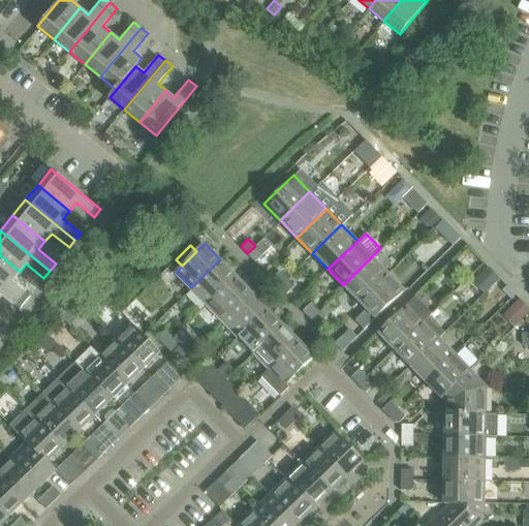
[(262,253),(255,246),(247,253),(254,260),(262,253)]
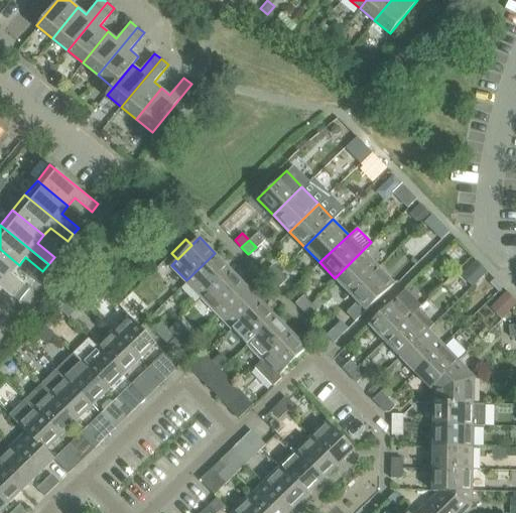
[(13,273),(19,265),(0,249),(0,274),(24,294),(30,287),(13,273)]
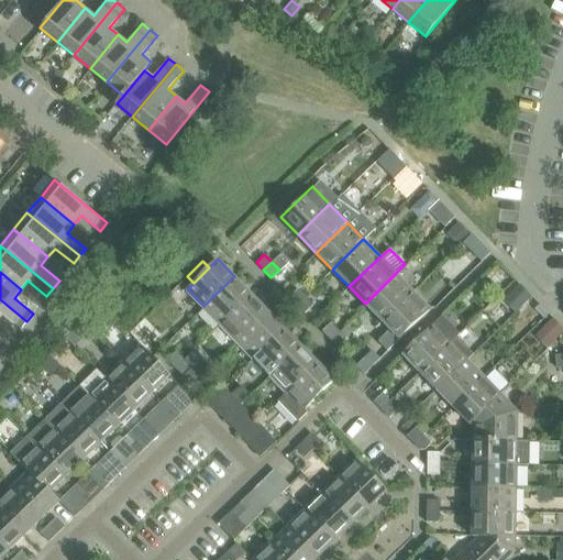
[(382,321),(412,291),(396,273),(365,304),(382,321)]
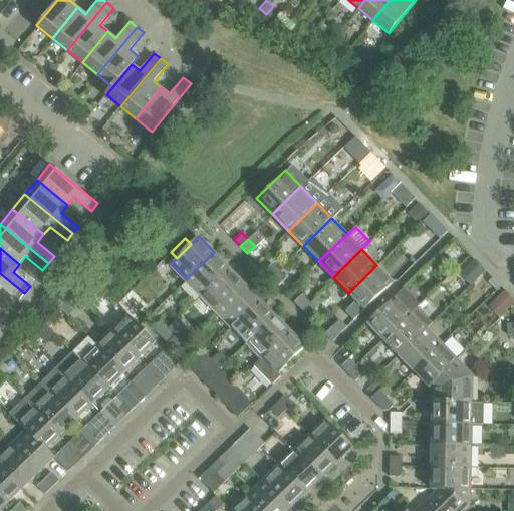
[(201,294),(229,267),(214,252),(186,279),(201,294)]
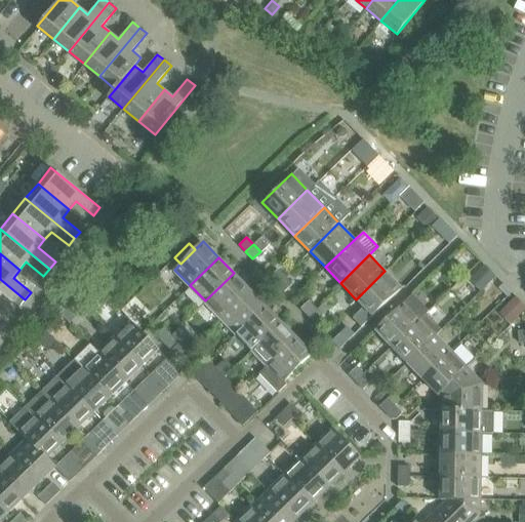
[(285,276),(278,269),(270,277),(276,284),(285,276)]
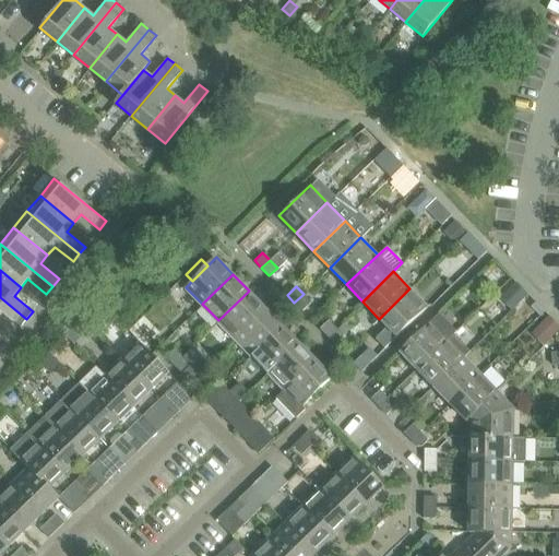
[(387,326),(373,338),(383,347),(395,335),(427,306),(409,288),(379,319),(387,326)]
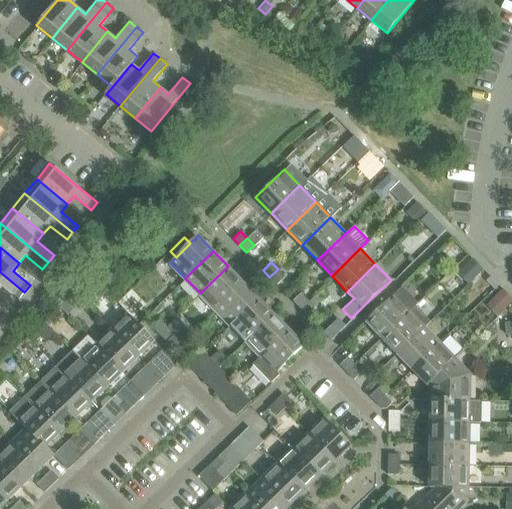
[(215,309),(243,282),(228,266),(200,293),(215,309)]
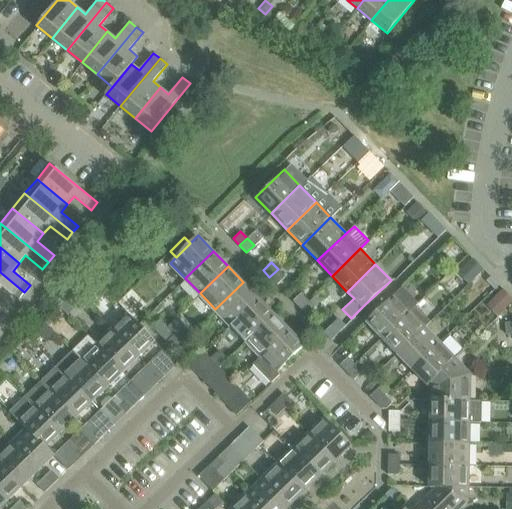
[(276,284),(285,277),(278,269),(269,277),(276,284)]
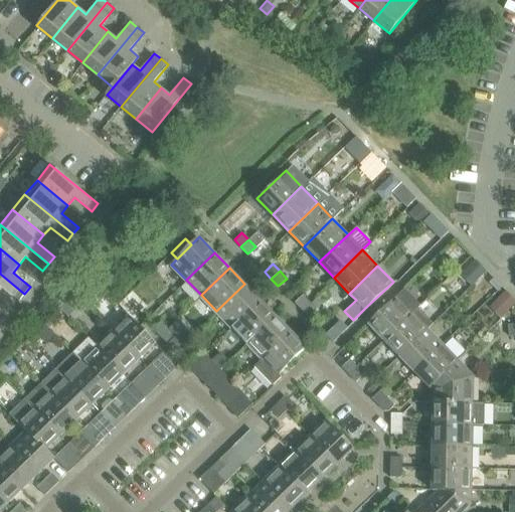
[(24,294),(0,274),(0,288),(1,287),(18,301),(24,294)]
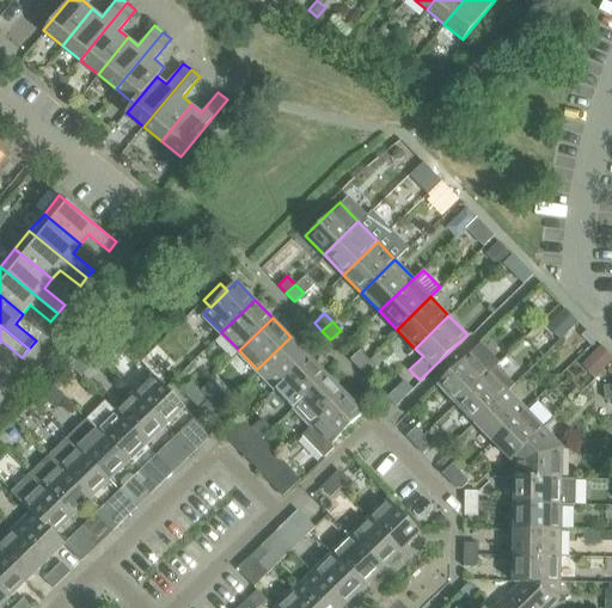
[(276,388),(308,356),(291,337),(257,369),(276,388)]
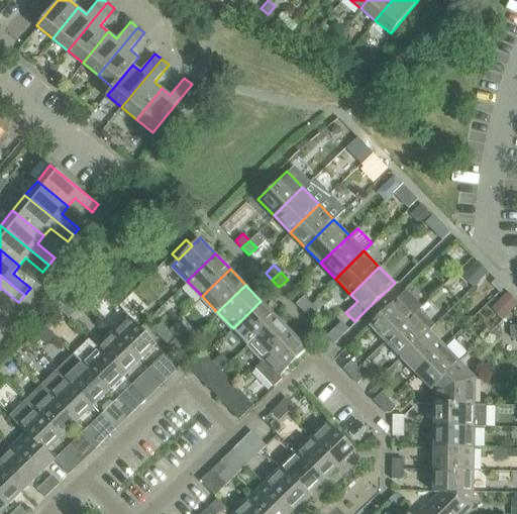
[(386,341),(419,307),(422,304),(406,289),(370,324),(386,341)]
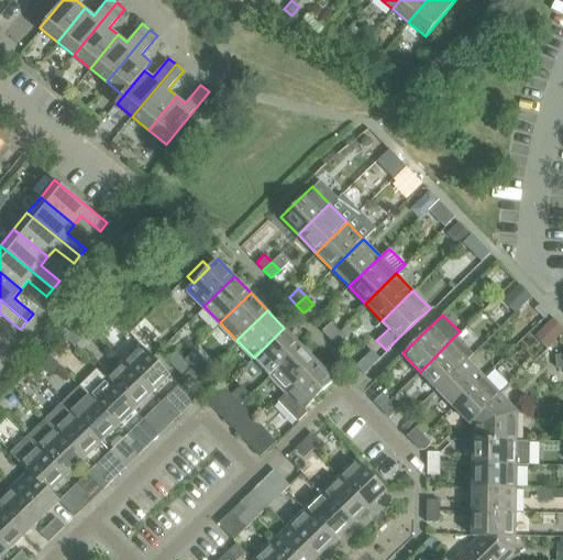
[(338,330),(330,321),(321,330),(329,339),(338,330)]
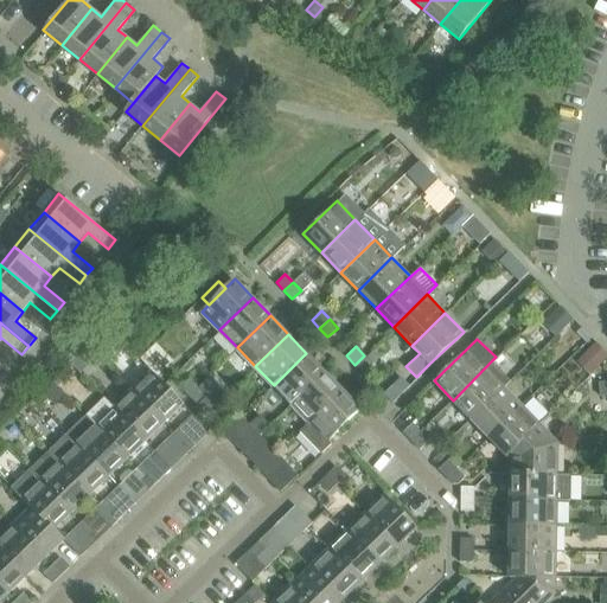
[(160,367),(168,358),(160,348),(151,358),(160,367)]
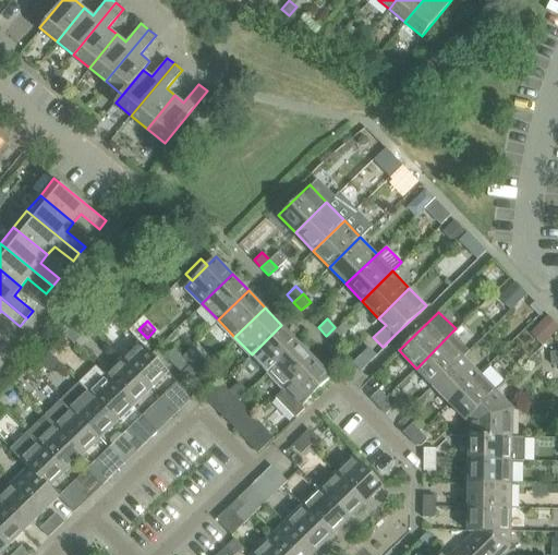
[(268,371),(299,341),(281,325),(252,354),(268,371)]
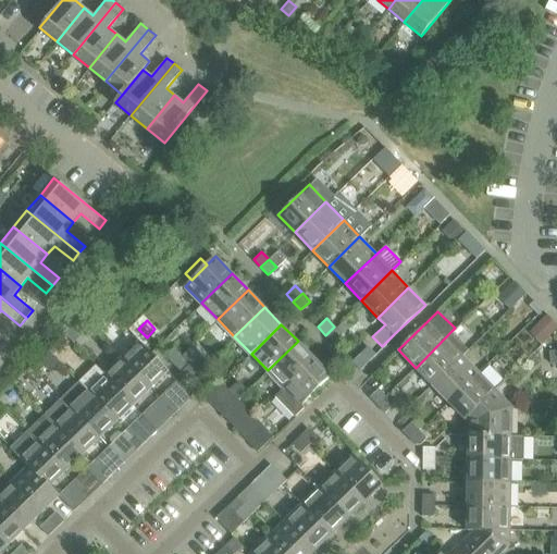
[(334,343),(343,334),(334,327),(325,335),(334,343)]
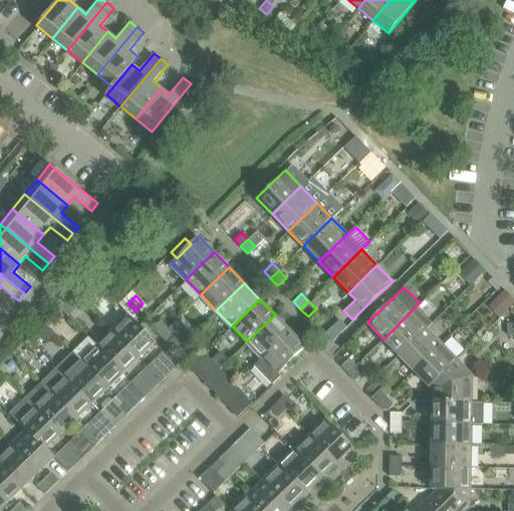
[(399,354),(426,328),(433,321),(417,305),(383,339),(399,354)]
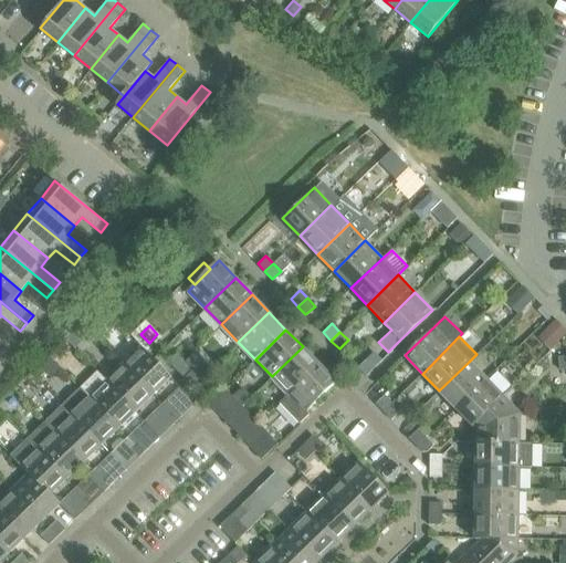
[(170,376),(153,357),(140,345),(124,362),(153,393),(170,376)]
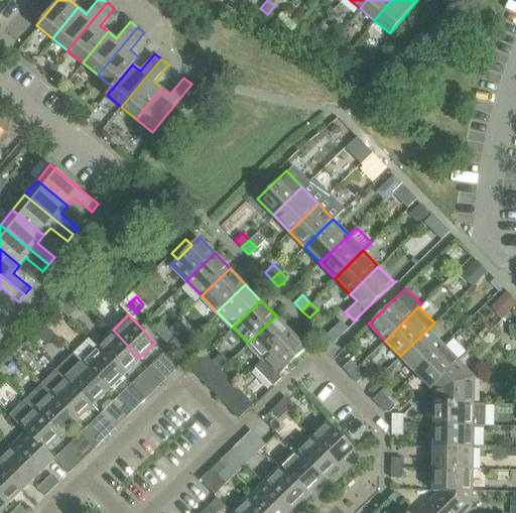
[(263,359),(291,331),(276,315),(248,343),(263,359)]
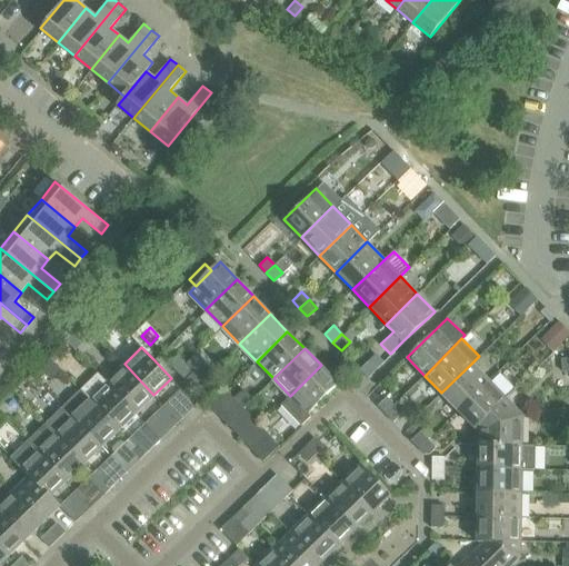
[(186,364),(178,356),(170,364),(177,371),(186,364)]
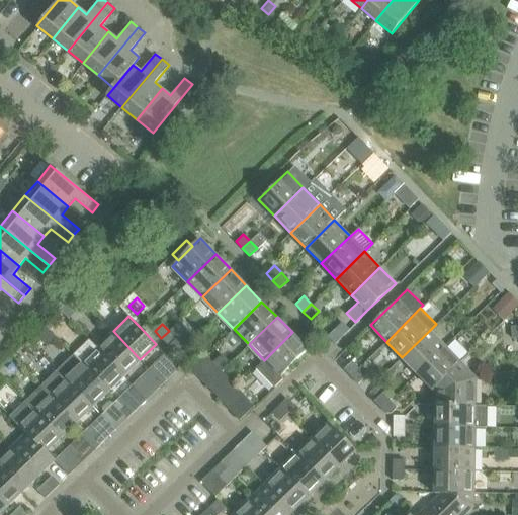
[(342,335),(334,328),(326,335),(334,343),(342,335)]
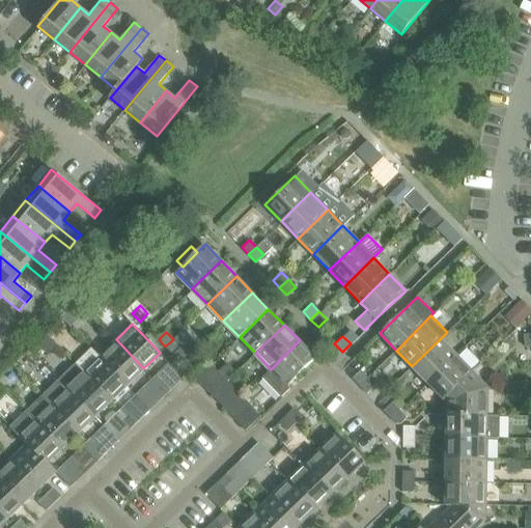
[(143,368),(116,339),(100,355),(128,384),(143,368)]
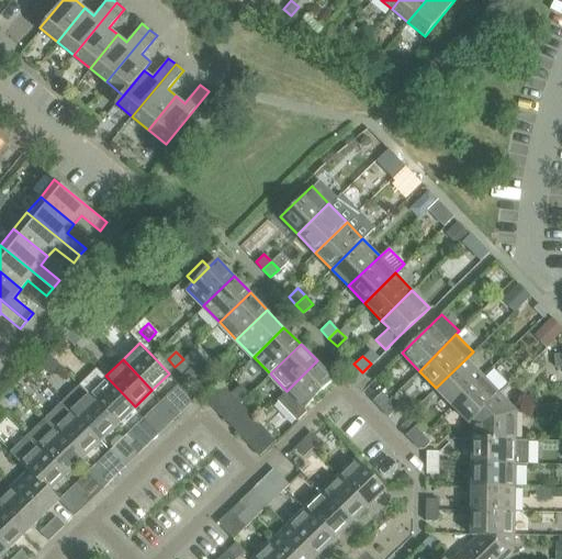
[(191,367),(183,359),(175,367),(182,375),(191,367)]
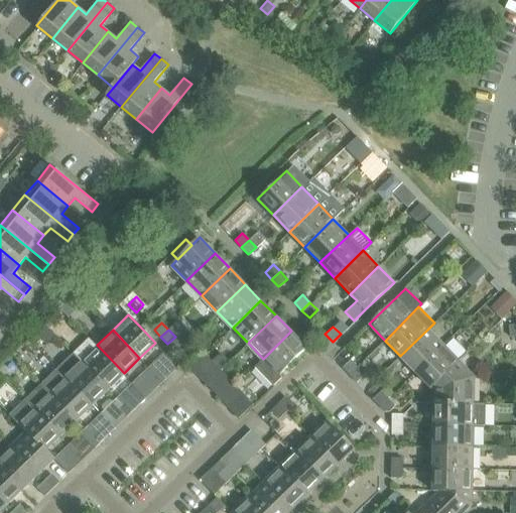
[(415,372),(442,345),(427,330),(400,356),(415,372)]
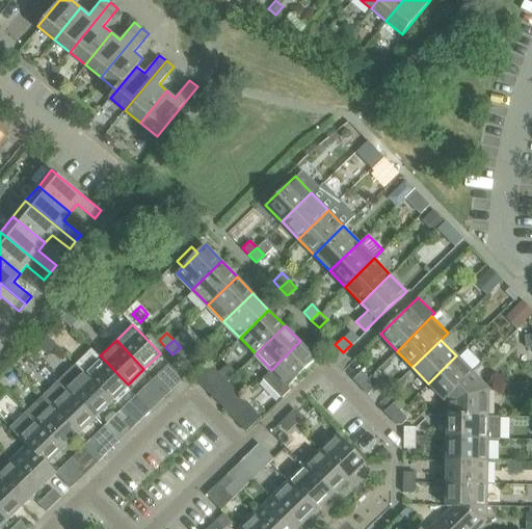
[(287,387),(316,358),(300,341),(271,370),(263,377),(282,397),(290,390),(287,387)]
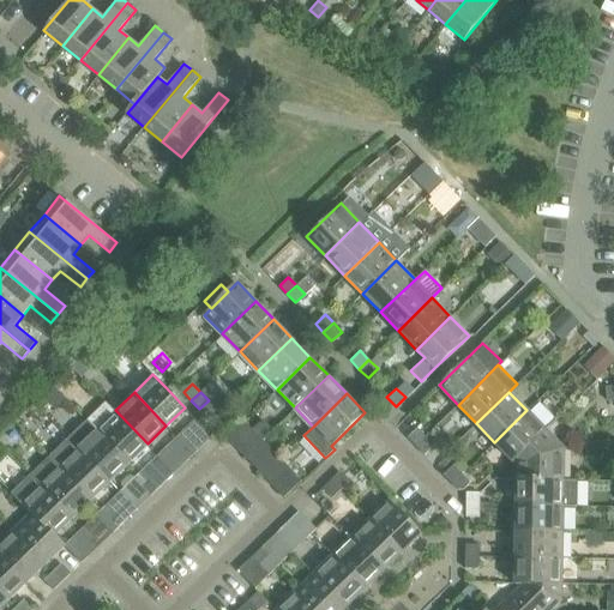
[(148,444),(115,410),(106,400),(86,418),(91,423),(96,429),(128,463),(148,444)]
